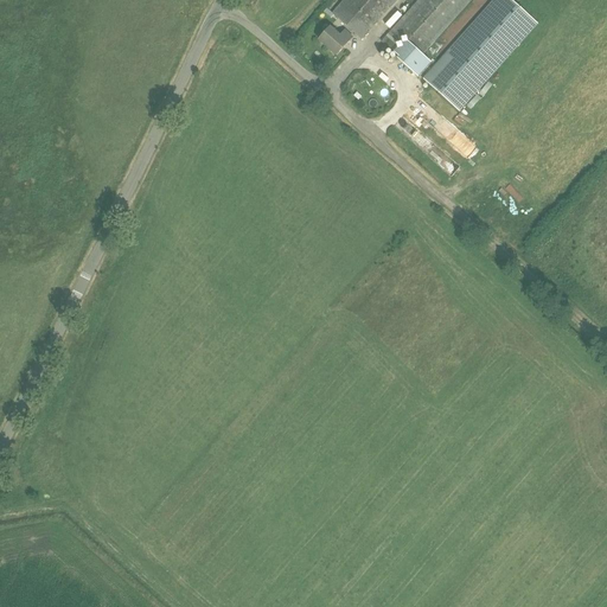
[(344,0),(336,10),(332,13),(362,39),(396,0),(344,0)]
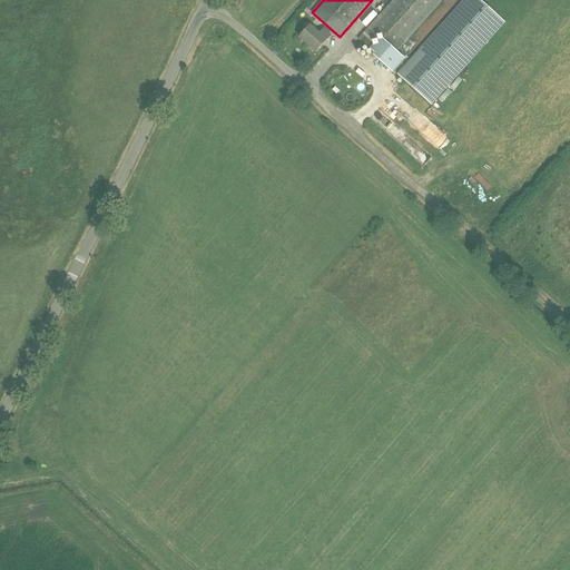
[(393,0),(359,39),(395,71),(405,60),(396,51),(442,0),(393,0)]
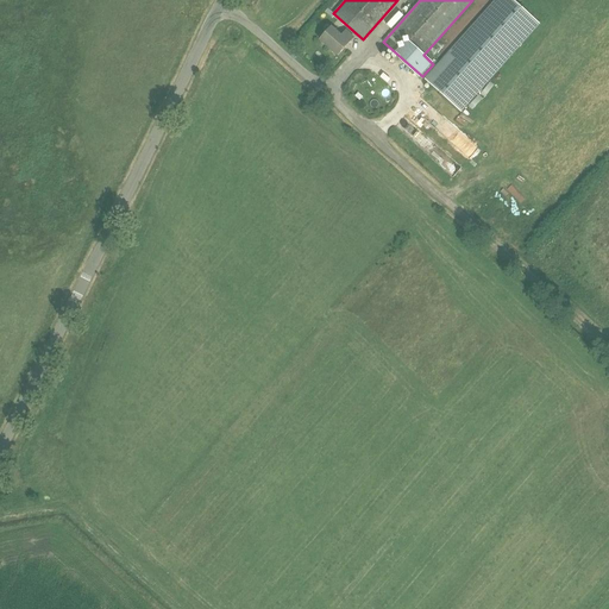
[(495,0),(425,79),(460,112),(540,24),(513,0),(495,0)]
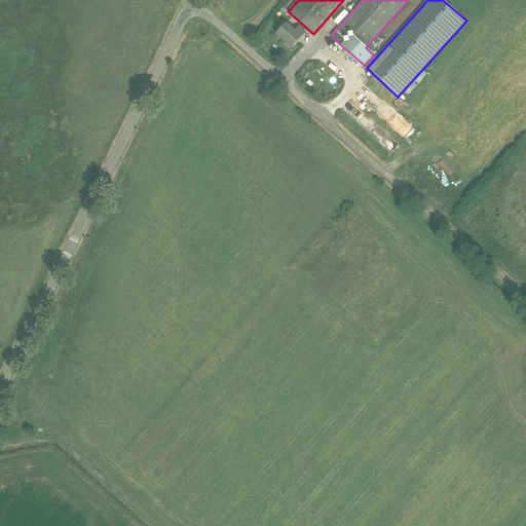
[(345,6),(335,19),(339,23),(350,10),(345,6)]
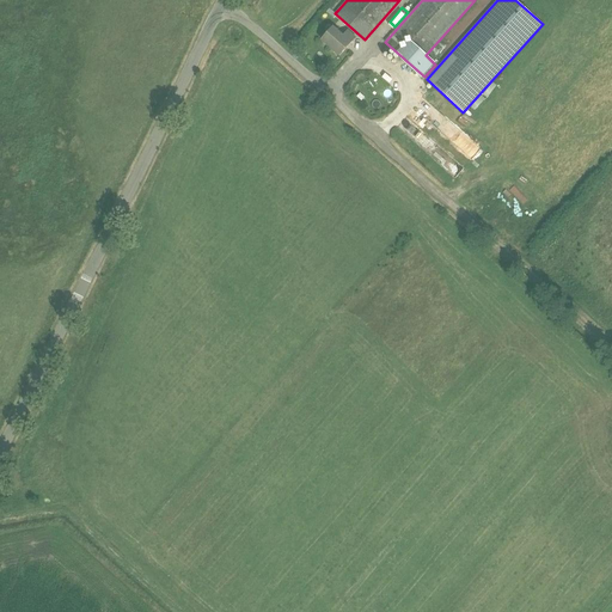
[(337,16),(335,13),(330,10),(326,13),(334,19),(337,16)]
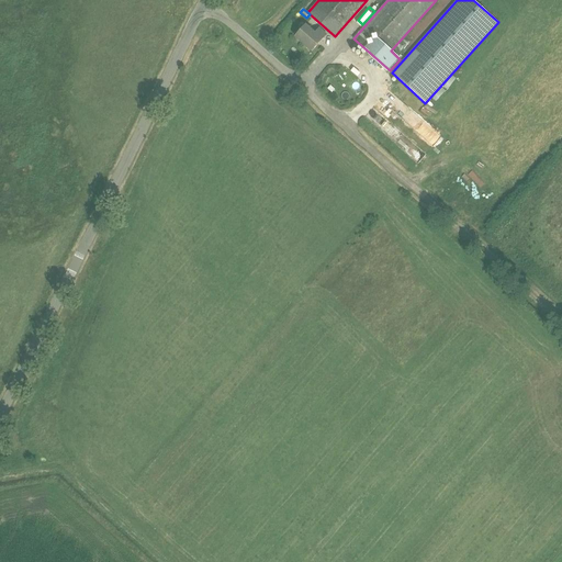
[(312,52),(322,40),(305,25),(295,37),(312,52)]
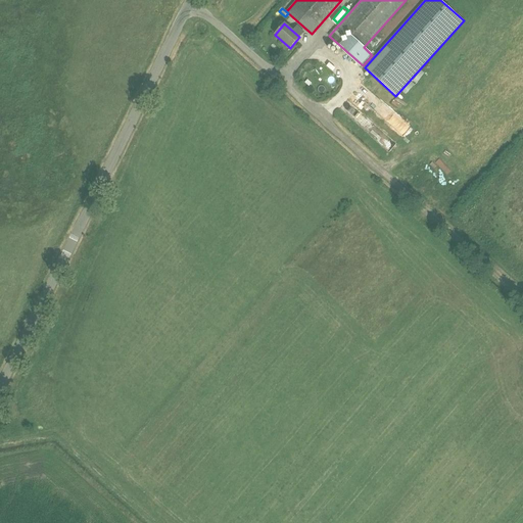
[(403,134),(411,126),(391,107),(384,116),(403,134)]
